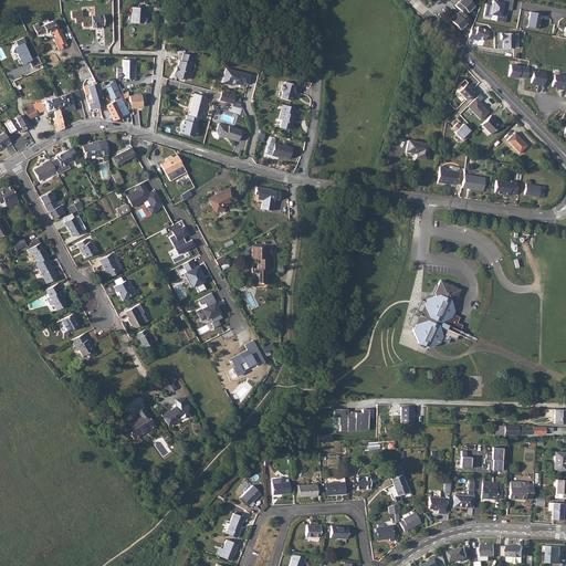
[(103,24),(103,16),(92,17),(90,14),(90,8),(92,6),(94,6),(93,0),(81,0),(83,27),(92,27),(92,29),(97,28),(97,25),(103,24)]
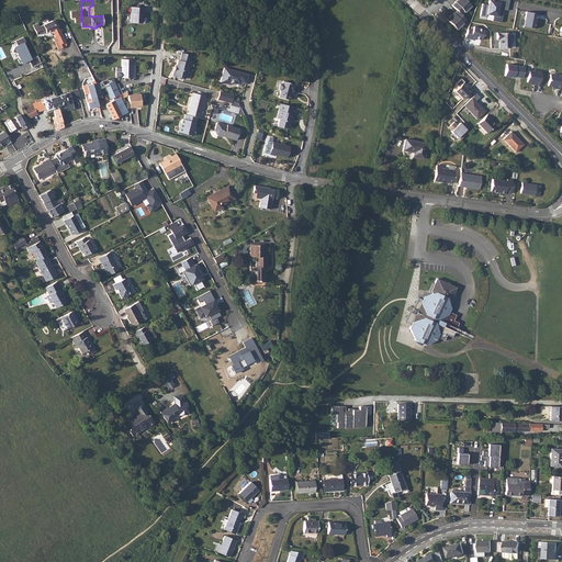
[(457,10),(460,14),(463,11),(464,11),(471,6),(465,0),(457,0),(451,6),(457,10)]
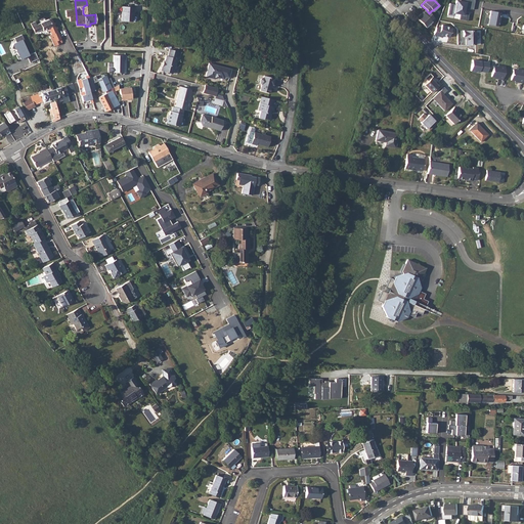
[(475,0),(474,0),(460,0),(460,1),(455,0),(455,4),(449,3),(447,14),(453,16),(453,13),(460,14),(459,19),(467,22),(469,13),(464,12),(465,8),(473,10),(475,0)]
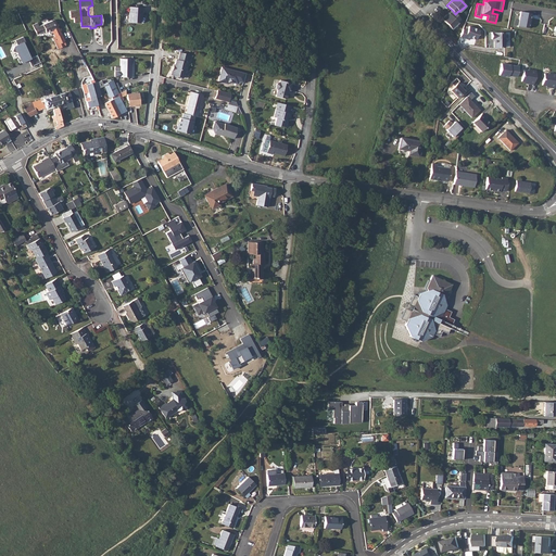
[(130,8),(129,23),(140,24),(140,19),(141,19),(142,9),(130,8)]
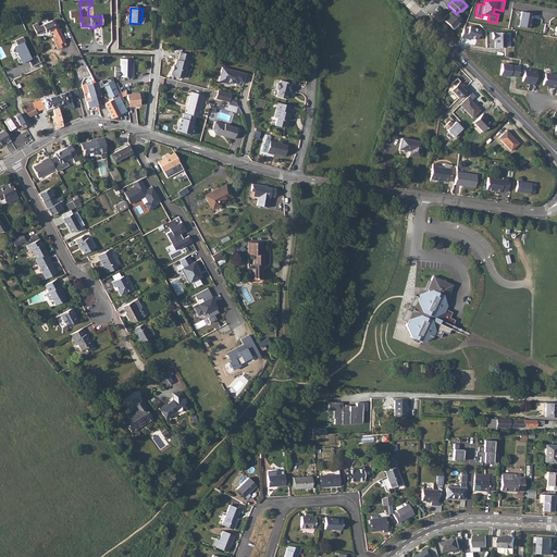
[(443,19),(453,28),(458,22),(461,19),(456,14),(453,10),(447,15),(447,14),(443,19)]
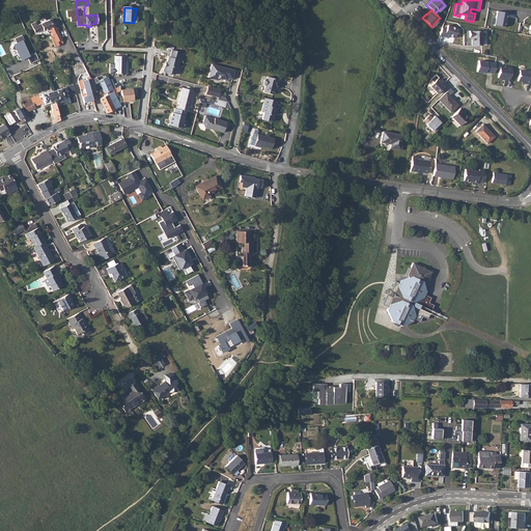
[(508,12),(497,10),(495,25),(505,27),(508,12)]
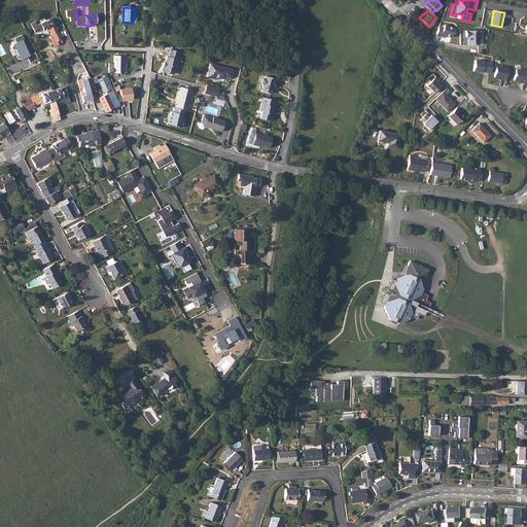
[(35,22),(31,23),(35,33),(42,30),(43,31),(48,28),(54,38),(51,39),(54,43),(62,39),(54,20),(50,21),(49,20),(37,25),(35,22)]
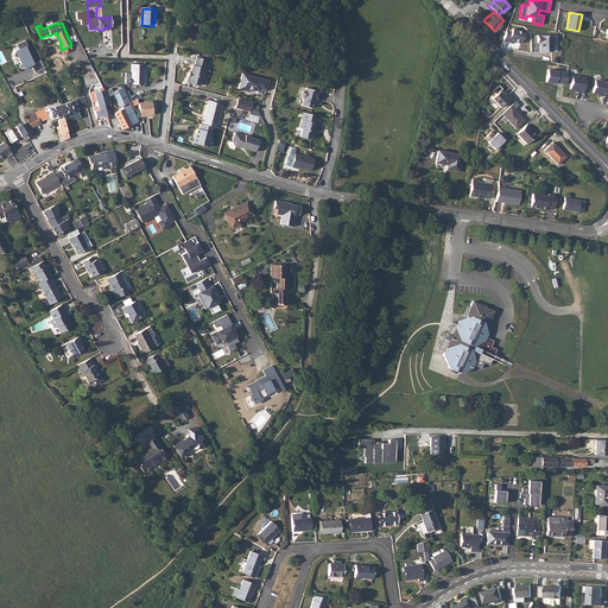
[(507,31),(504,40),(514,44),(515,39),(523,42),(526,32),(513,29),(512,32),(507,31)]
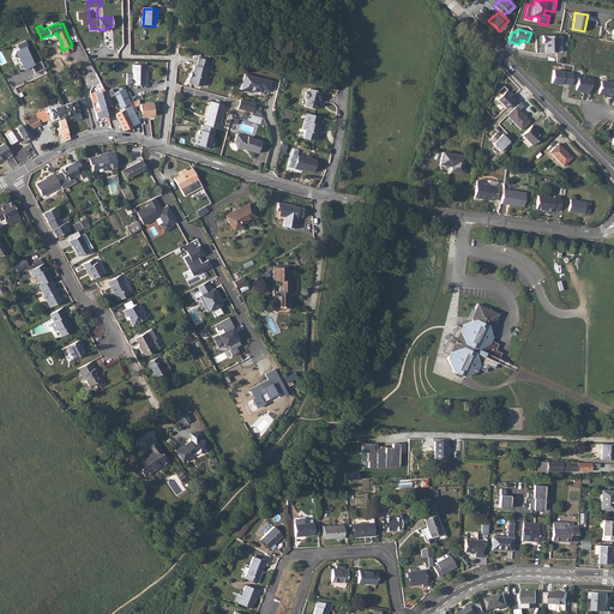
[(557,44),(557,37),(557,36),(542,36),(542,43),(546,43),(546,53),(558,52),(557,44)]
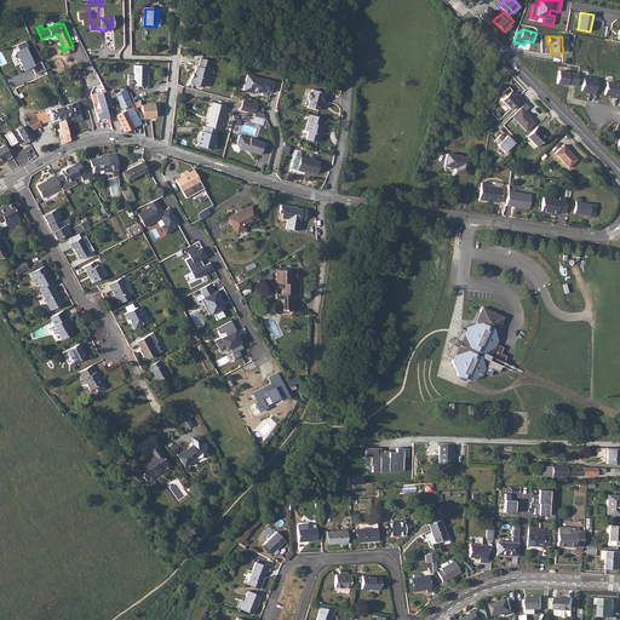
[(29,55),(32,53),(26,41),(17,45),(19,50),(16,52),(13,57),(18,58),(21,64),(19,65),(22,70),(28,68),(28,67),(32,65),(32,67),(35,74),(45,69),(42,64),(41,62),(34,64),(29,55)]
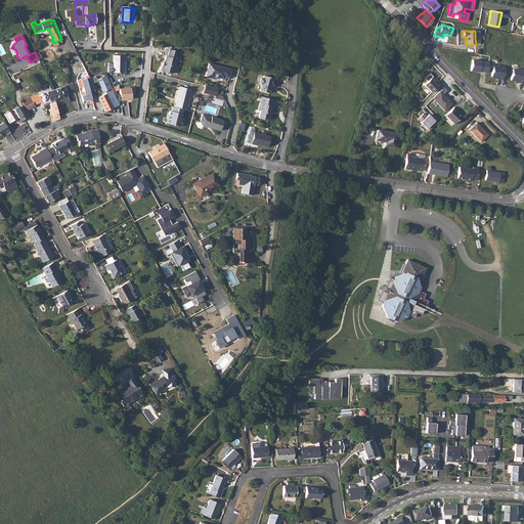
[(163,63),(161,66),(160,69),(162,71),(171,74),(173,66),(174,63),(176,57),(175,57),(177,50),(168,48),(167,55),(165,55),(163,60),(164,60),(163,63)]
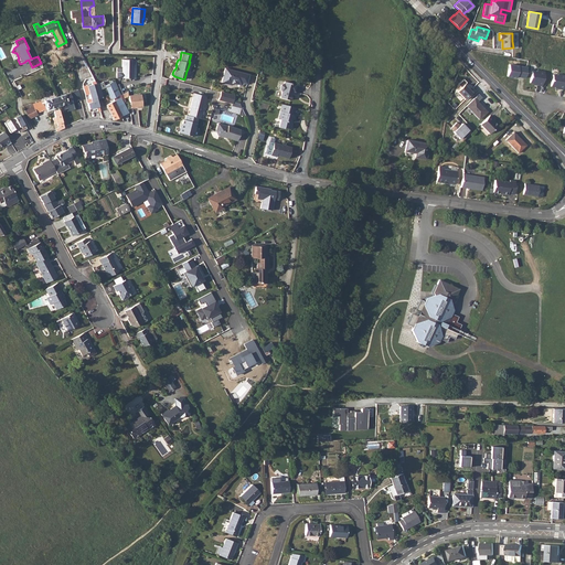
[(123,68),(121,77),(132,78),(134,64),(135,64),(135,60),(123,60),(123,68)]
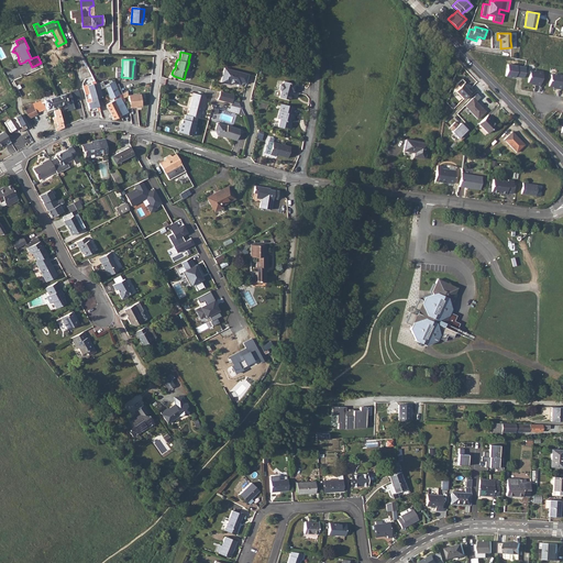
[(525,78),(527,66),(508,64),(506,77),(517,78),(517,77),(525,78)]
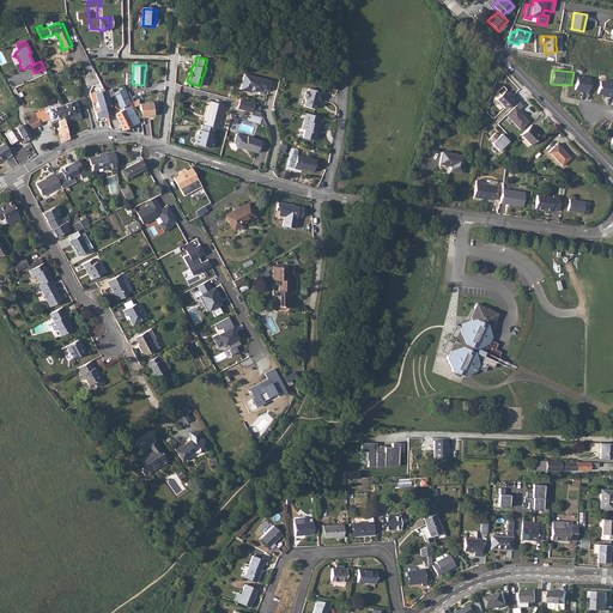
[(269,80),(244,73),(240,90),(250,92),(252,90),(252,87),(262,91),(262,90),(267,91),(269,80)]
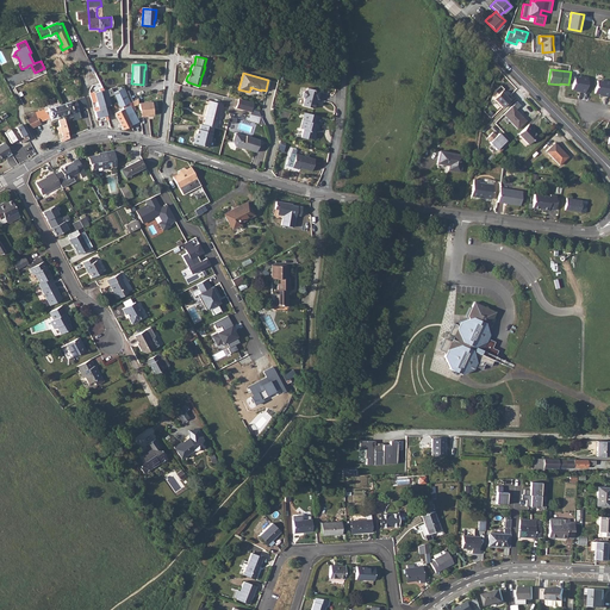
[(580,92),(585,92),(589,78),(579,75),(579,78),(574,76),(572,88),(580,91),(580,92)]
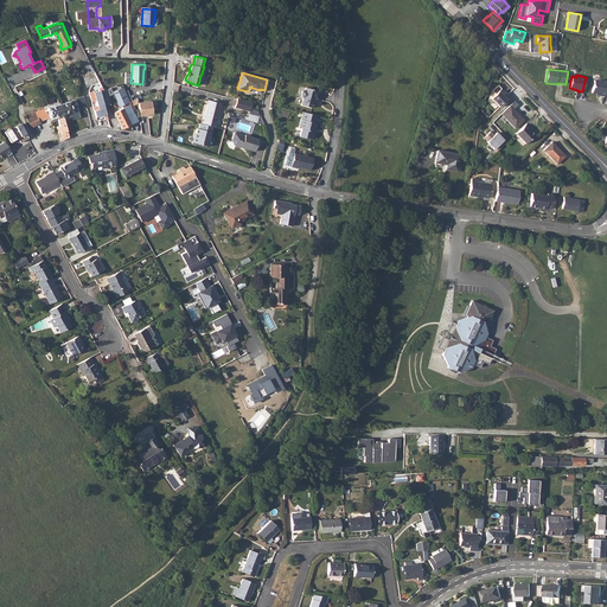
[(594,80),(592,93),(600,94),(600,95),(605,96),(606,84),(606,80),(600,80),(599,81),(594,80)]
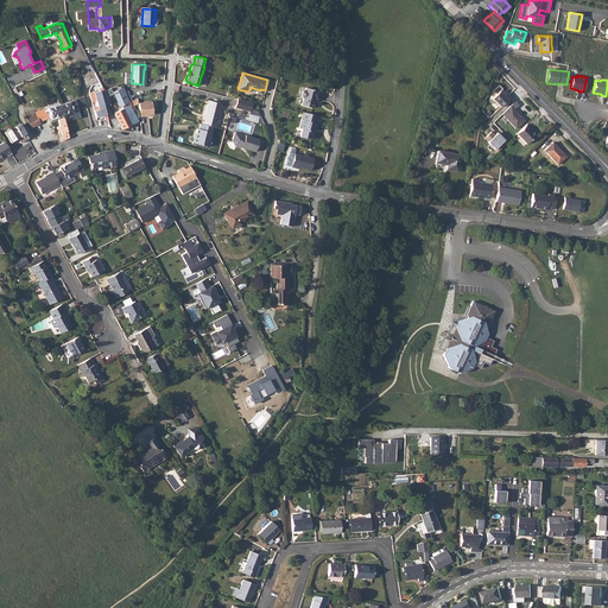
[(302,89),(301,94),(302,97),(301,103),(312,107),(315,99),(312,99),(314,96),(316,97),(318,89),(305,86),(305,88),(302,89)]
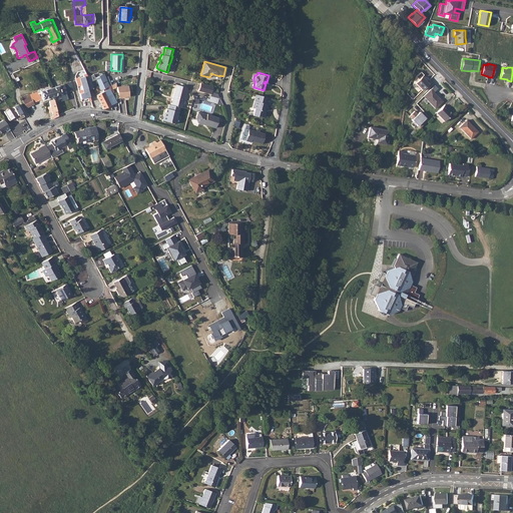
[(416,77),(418,79),(415,83),(422,91),(428,85),(421,77),(424,75),(421,72),(416,77)]
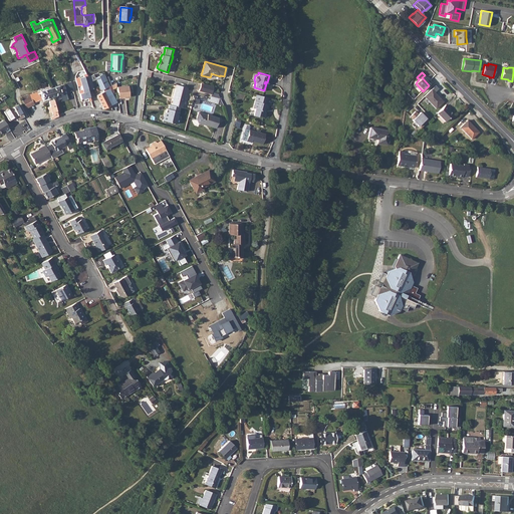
[(103,74),(95,77),(96,80),(101,89),(109,86),(103,74)]
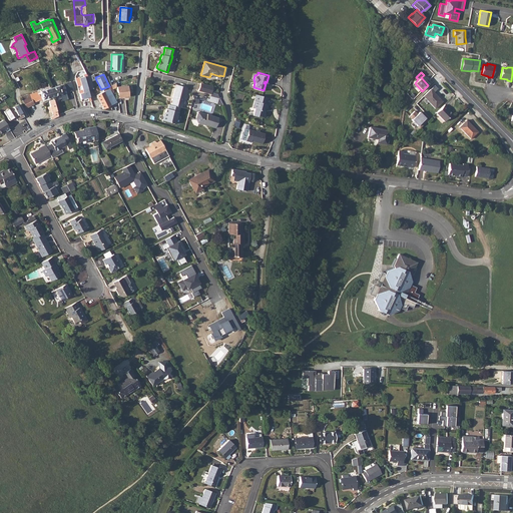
[(84,77),(75,80),(80,98),(89,95),(88,90),(87,85),(84,77)]
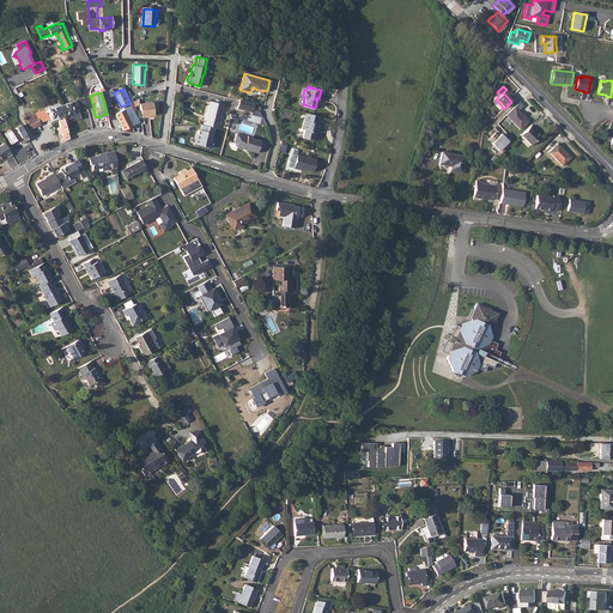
[(76,101),(61,105),(64,115),(87,108),(84,97),(76,99),(76,101)]
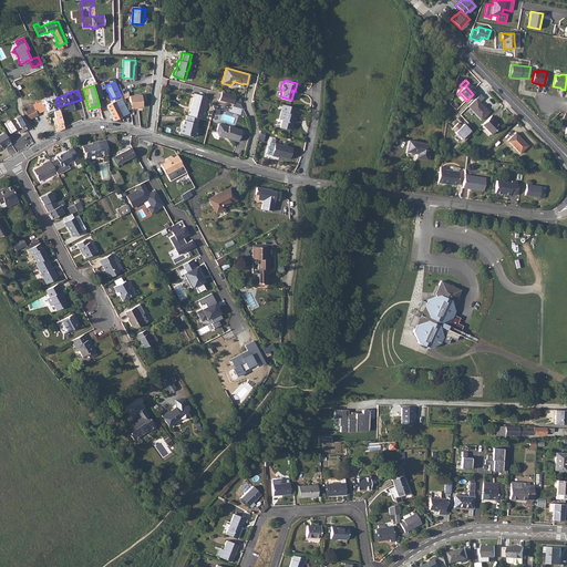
[(222,91),(219,100),(233,104),(235,95),(222,91)]
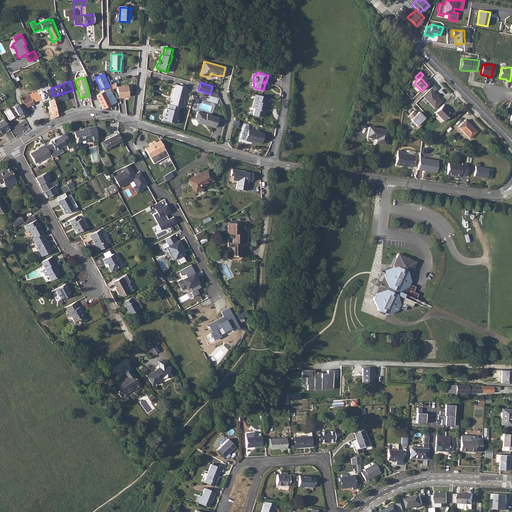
[(176,84),(171,104),(179,106),(181,107),(186,87),(176,84)]
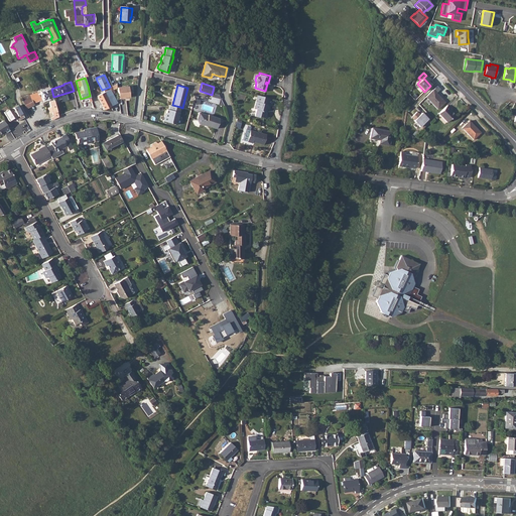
[(118,87),(118,88),(119,99),(123,98),(123,97),(130,97),(129,86),(118,87)]
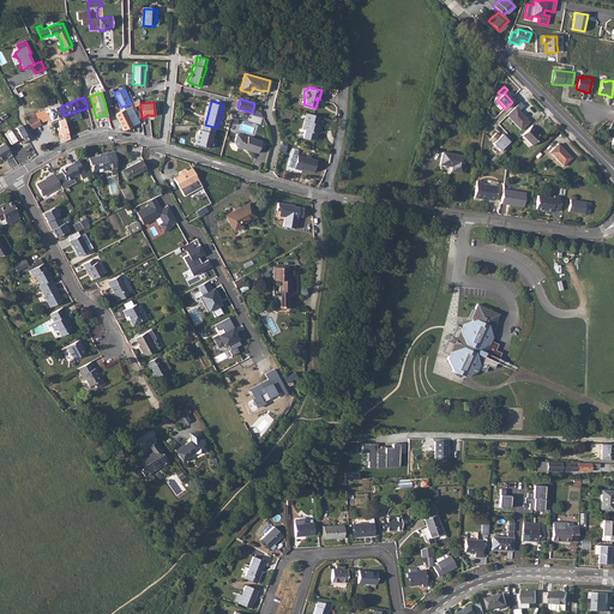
[(515,107),(507,115),(521,130),(529,121),(518,110),(524,107),(521,102),(515,107)]
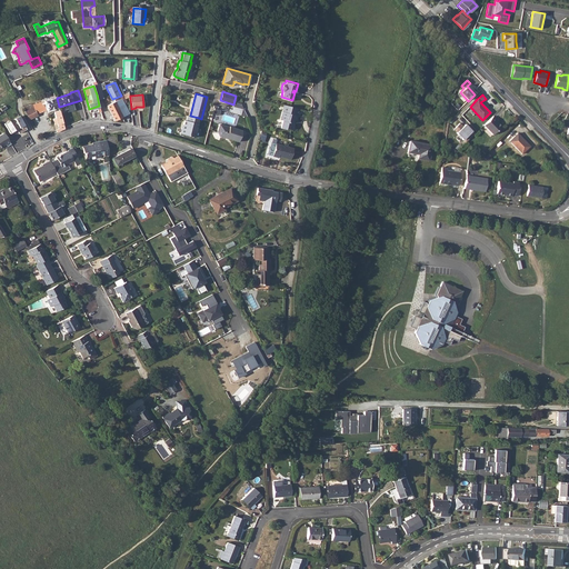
[(56,98),(23,107),(26,111),(30,119),(38,115),(37,113),(46,111),(47,113),(50,112),(50,110),(59,107),(57,98),(56,98)]
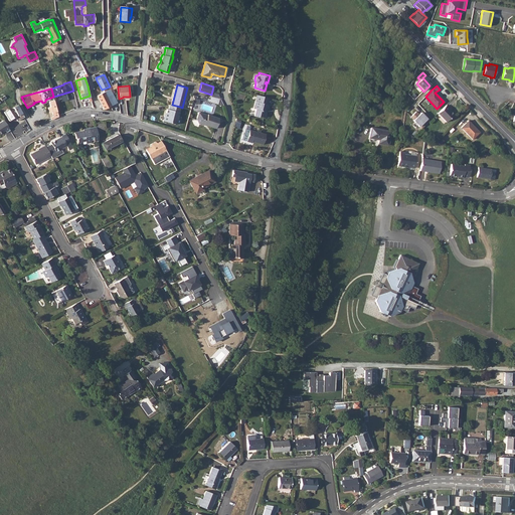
[(110,89),(97,96),(100,102),(113,95),(110,89)]
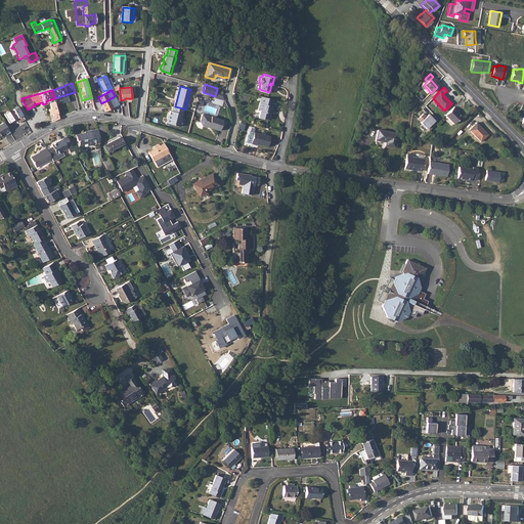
[(272,98),(261,95),(257,108),(259,110),(258,117),(262,118),(263,118),(268,119),(269,114),(268,113),(269,110),(271,110),(272,105),(271,105),(272,98)]
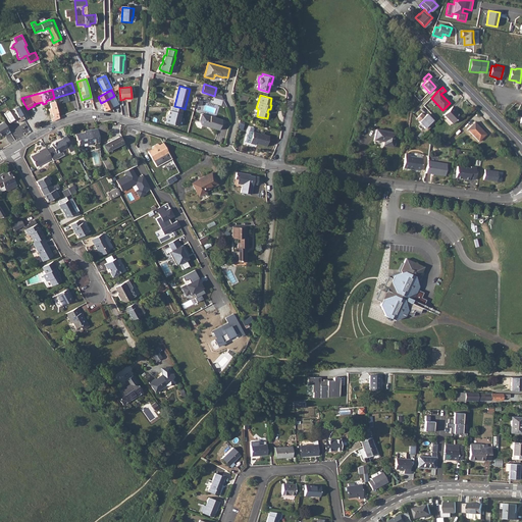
[(114,96),(101,103),(105,110),(117,104),(115,99),(115,98),(114,96)]
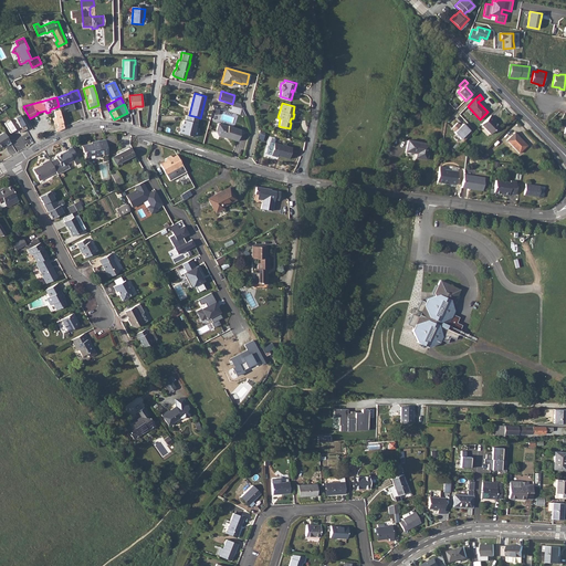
[(59,109),(54,112),(60,130),(64,127),(59,109)]
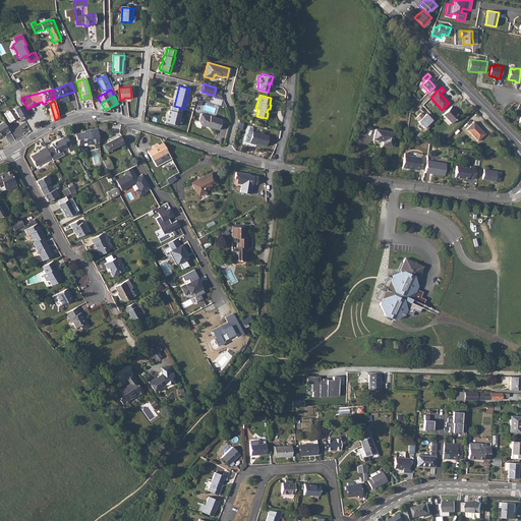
[(174,106),(171,105),(170,110),(168,110),(166,116),(165,116),(164,121),(177,125),(182,108),(174,106)]
